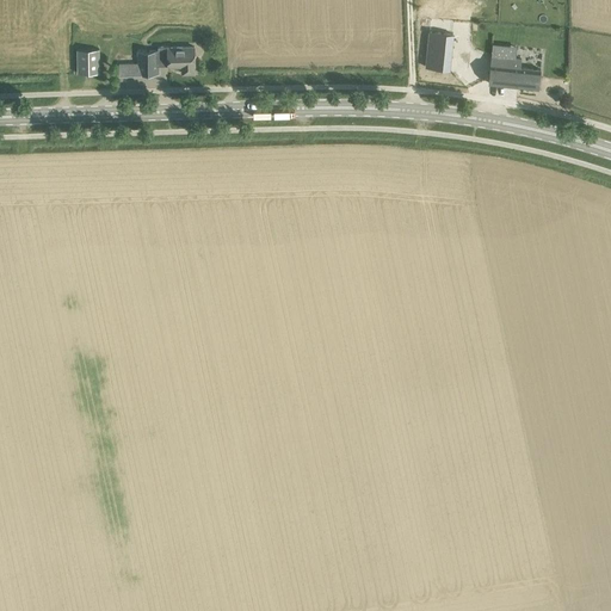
[(454,35),(430,31),(426,66),(450,68),(454,35)]
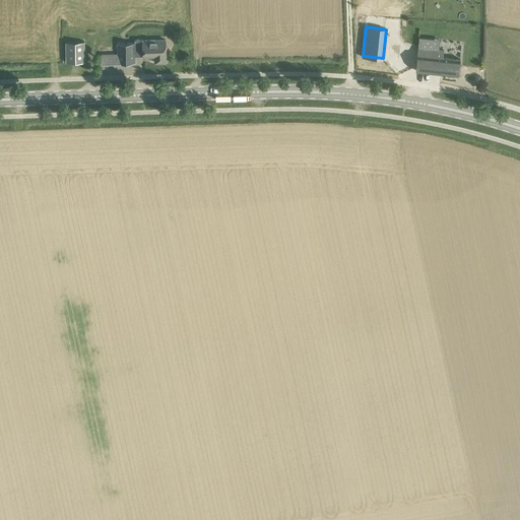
[(135,40),(135,43),(135,56),(143,56),(155,56),(155,62),(166,62),(166,60),(166,40),(143,41),(143,40),(135,40)]
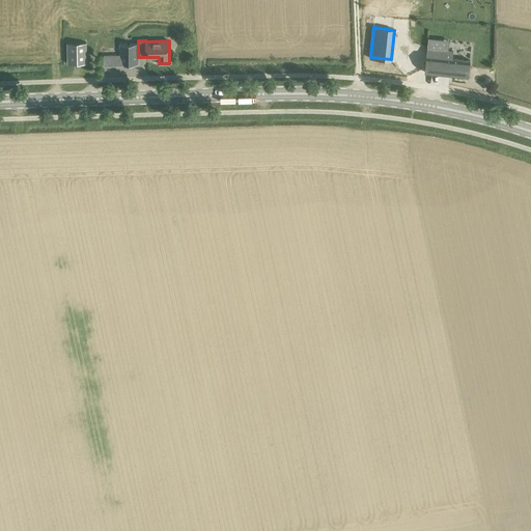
[(87,43),(67,43),(67,63),(87,63),(87,43)]
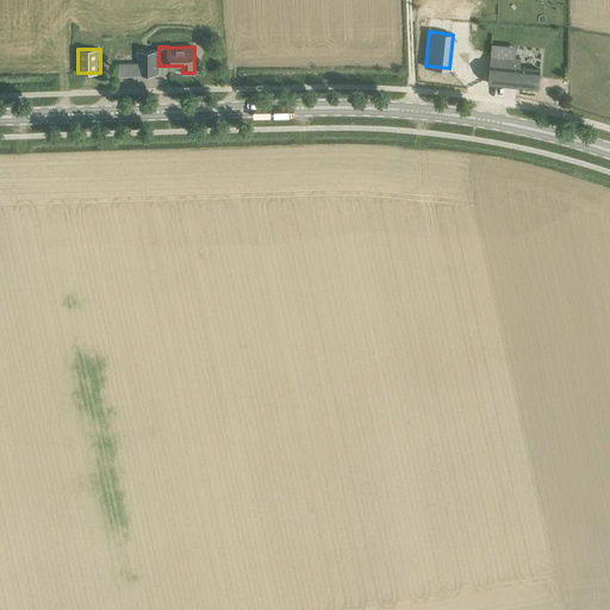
[(159,66),(159,50),(137,51),(137,66),(119,66),(119,75),(160,74),(159,66)]
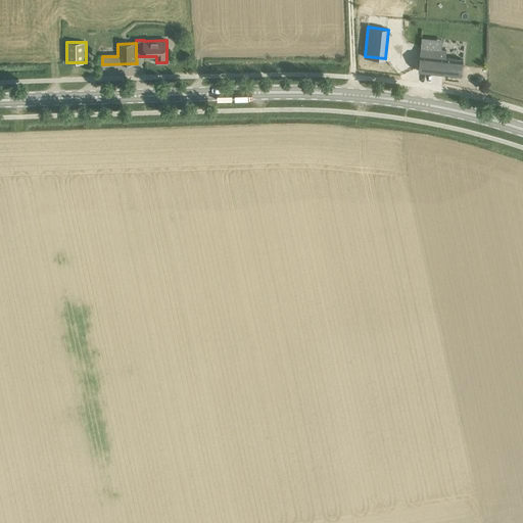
[(421,47),(419,70),(462,76),(464,58),(445,56),(446,50),(421,47)]
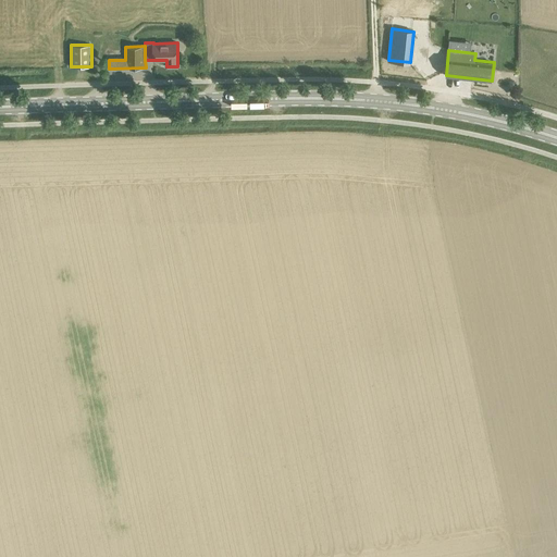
All buildings are outlined.
